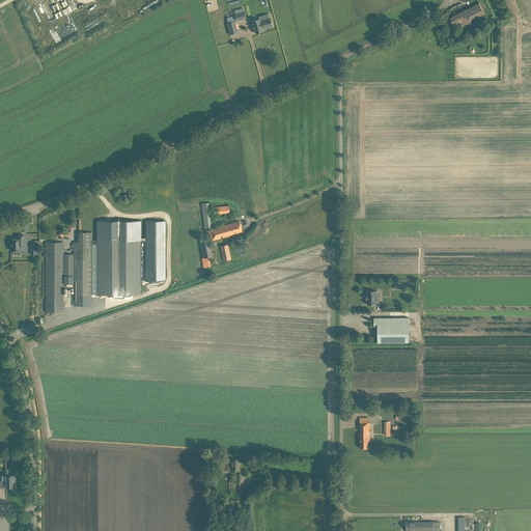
[(464,20),(465,21),(471,18),(472,20),(484,14),(479,2),(459,11),(464,20)]
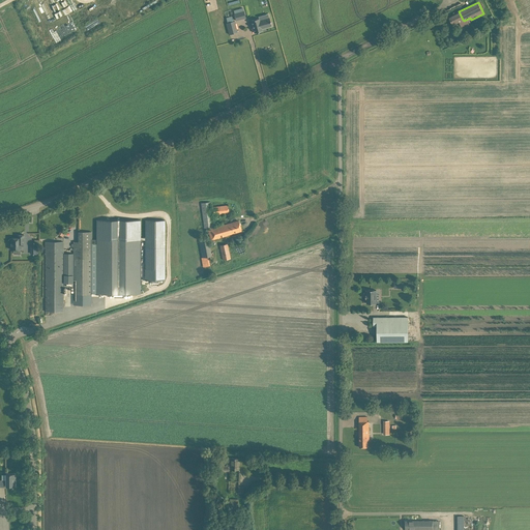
[(236,21),(245,18),(244,11),(234,13),(236,21)]
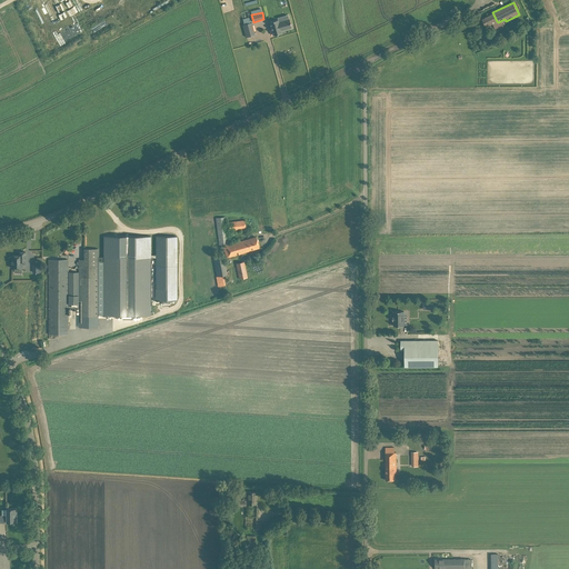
[(486,27),(492,23),(495,27),(506,21),(505,19),(498,22),(497,21),(492,12),(481,18),(486,27)]
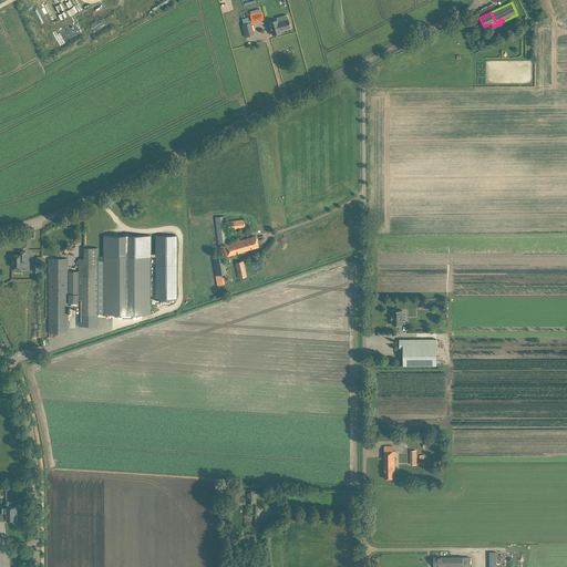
[(254,34),(250,22),(249,22),(248,18),(241,19),(244,24),(243,24),(246,37),(254,34)]
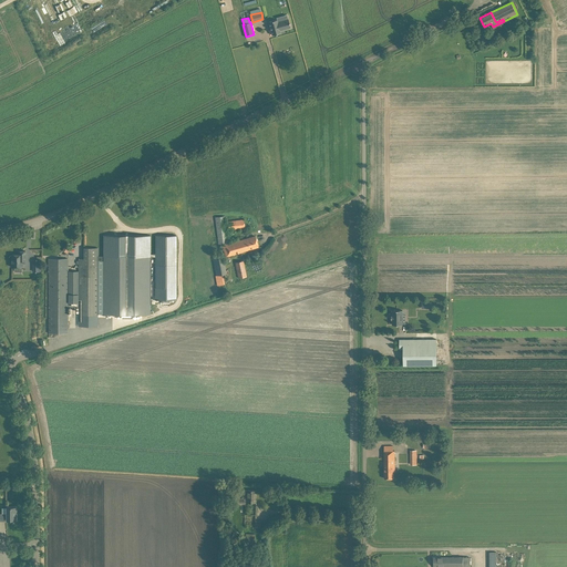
[(277,20),(268,22),(272,35),(280,33),(280,30),(290,28),(288,19),(278,22),(277,20)]
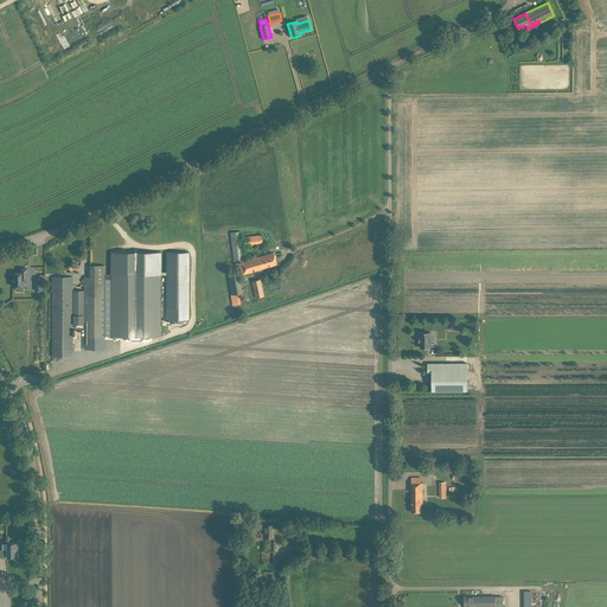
[(241,231),(230,232),(234,261),(242,261),(244,260),(241,231)]
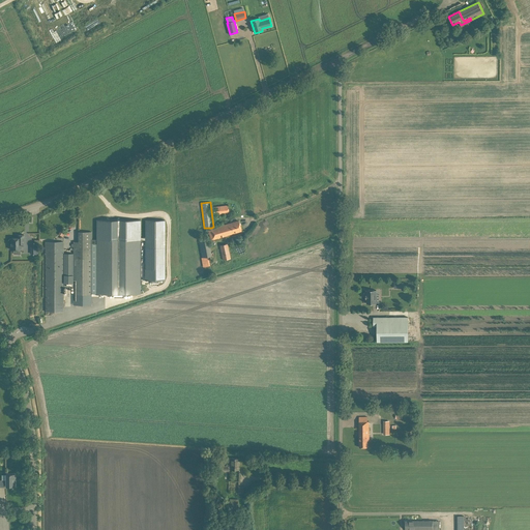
[(212,207),(213,214),(229,212),(228,206),(212,207)]
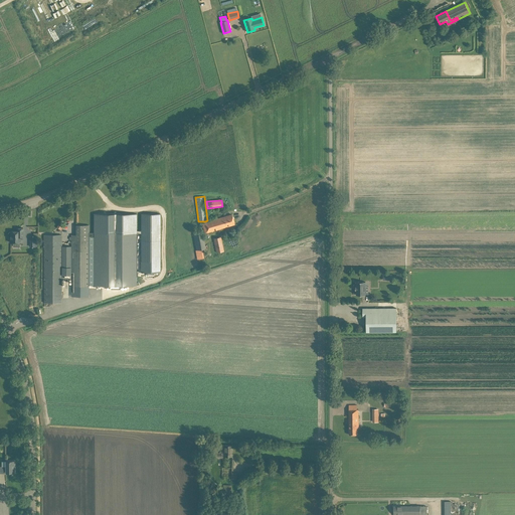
[(137,213),(94,213),(94,232),(94,236),(94,286),(116,286),(116,289),(121,289),(121,286),(136,286),(137,233),(137,230),(137,213)]
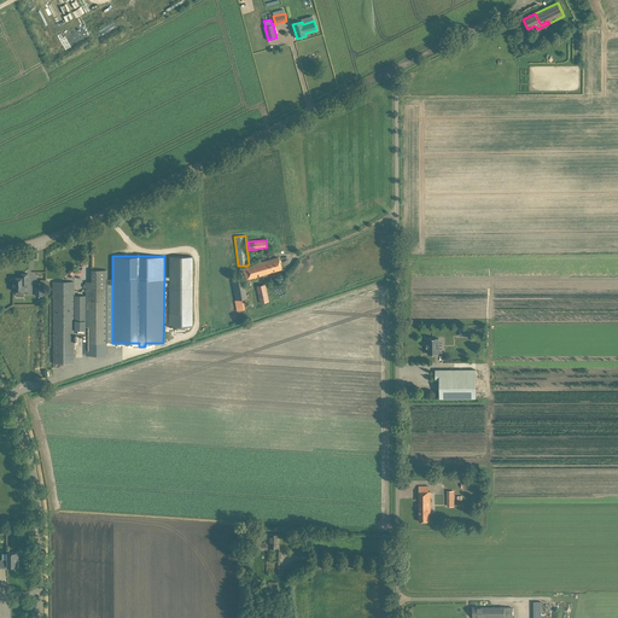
[(167,277),(164,277),(164,280),(170,280),(170,326),(176,326),(176,332),(185,332),(185,326),(192,326),(192,257),(170,257),(170,277),(167,277)]
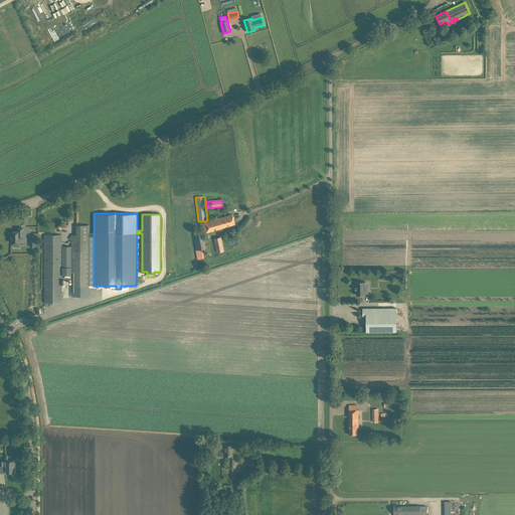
[(234,224),(231,214),(215,219),(218,229),(234,224)]
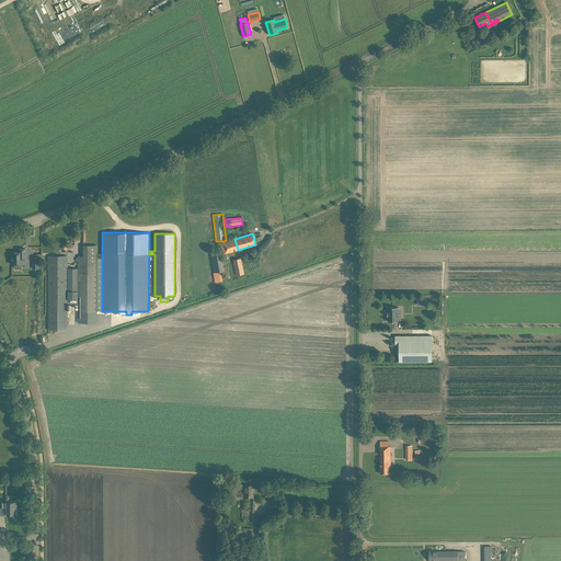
[(224,253),(238,250),(235,239),(226,241),(224,242),(220,243),(224,253)]
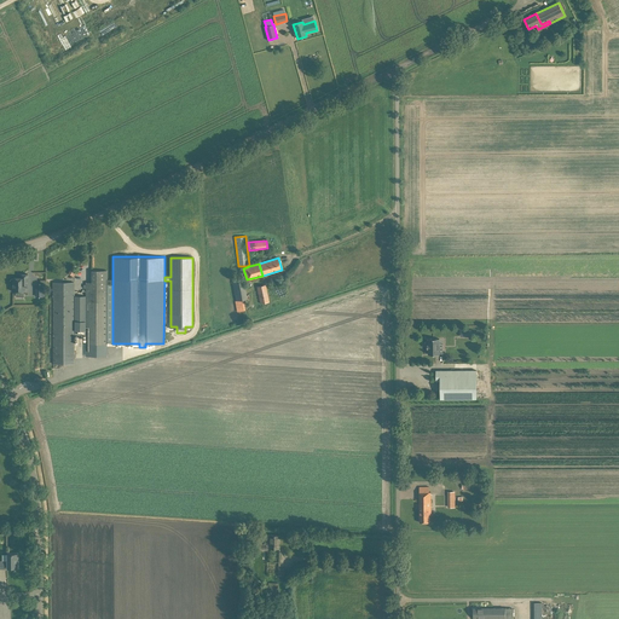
[(86,330),(86,354),(106,354),(106,343),(106,284),(113,284),(113,279),(106,279),(106,271),(92,271),(92,283),(86,283),(86,296),(86,330)]
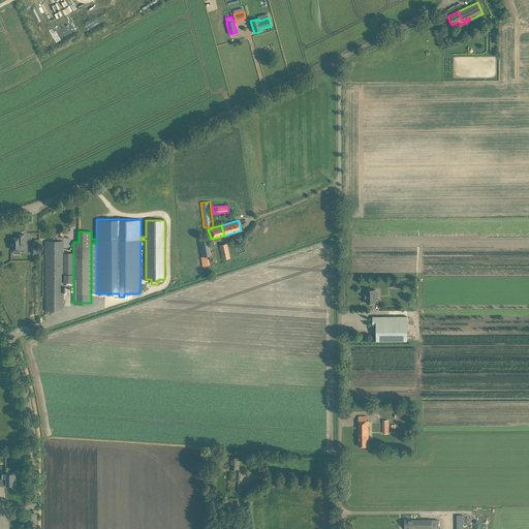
[(24,246),(24,240),(24,235),(17,235),(17,238),(11,238),(11,239),(9,239),(8,240),(8,242),(9,243),(11,243),(11,249),(22,249),(22,246),(24,246)]
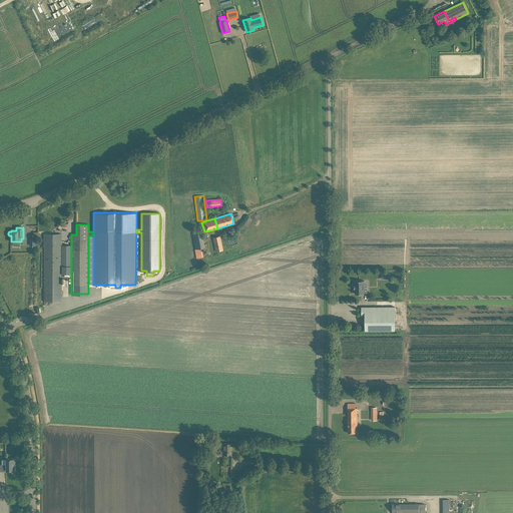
[(202,227),(191,229),(197,259),(201,258),(200,248),(204,247),(201,232),(203,232),(202,227)]
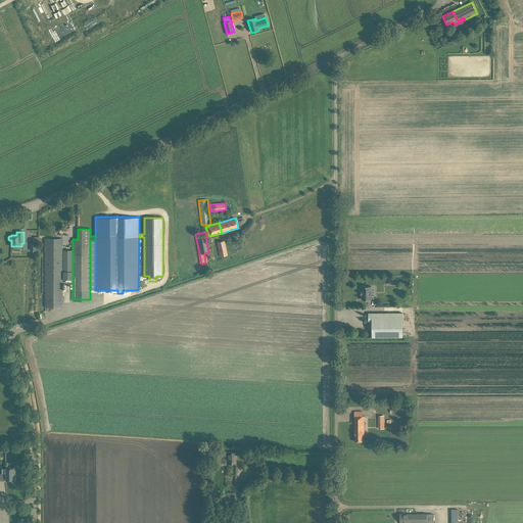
[(62,239),(45,239),(45,307),(62,307),(62,279),(62,250),(62,239)]
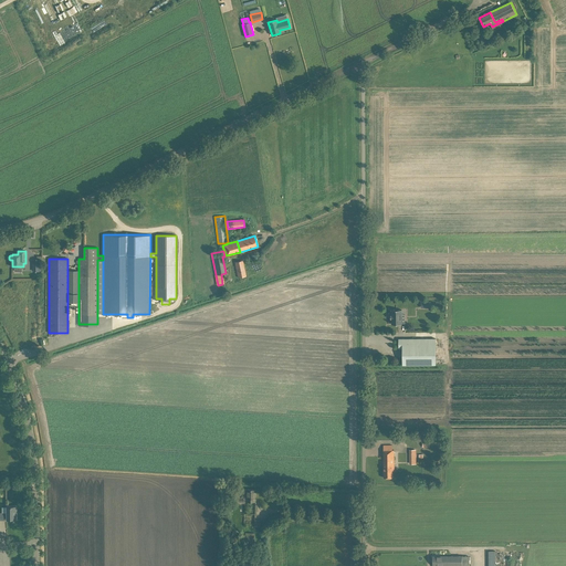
[(234,262),(238,276),(245,275),(242,260),(238,261),(234,262)]
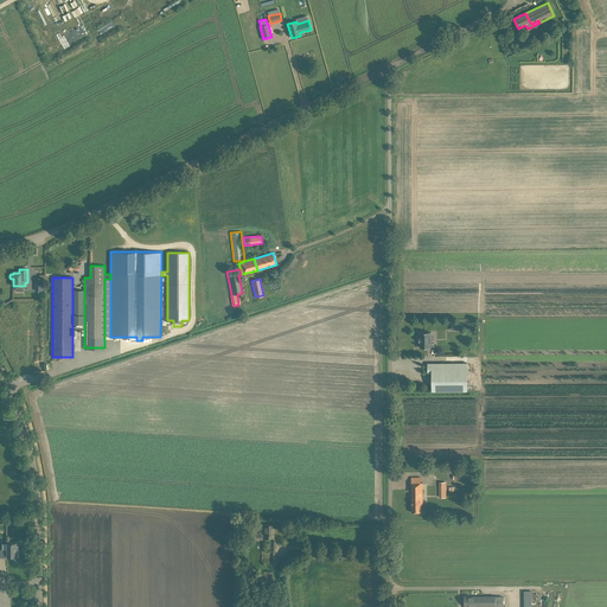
[(84,291),(72,291),(72,324),(84,324),(84,291)]
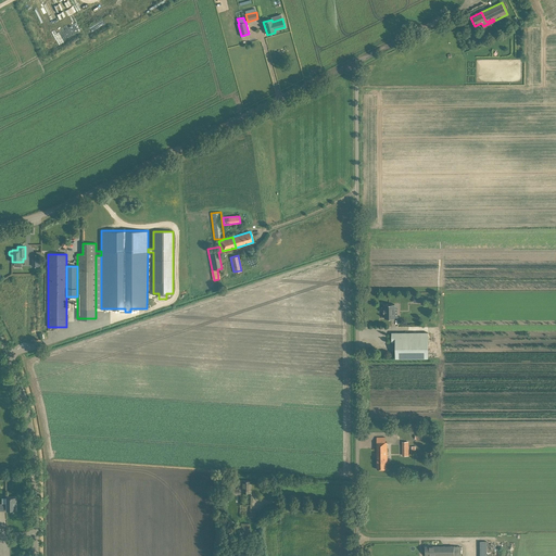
[(394,304),(384,304),(384,310),(383,310),(383,313),(384,313),(384,318),(394,318),(394,304)]
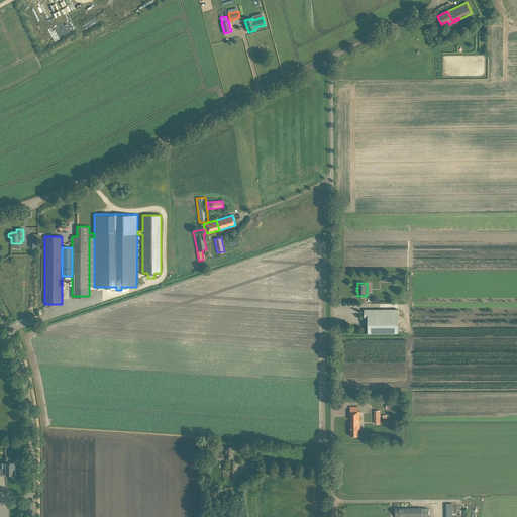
[(365,309),(365,318),(368,318),(368,333),(373,333),(398,333),(398,309),(365,309)]
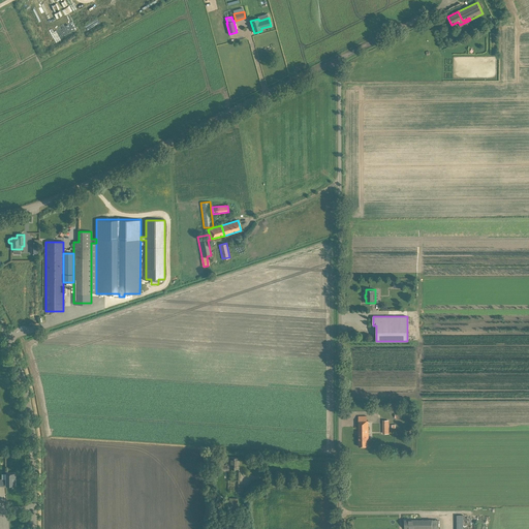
[(368,421),(359,421),(359,446),(367,446),(367,439),(368,439),(368,421)]
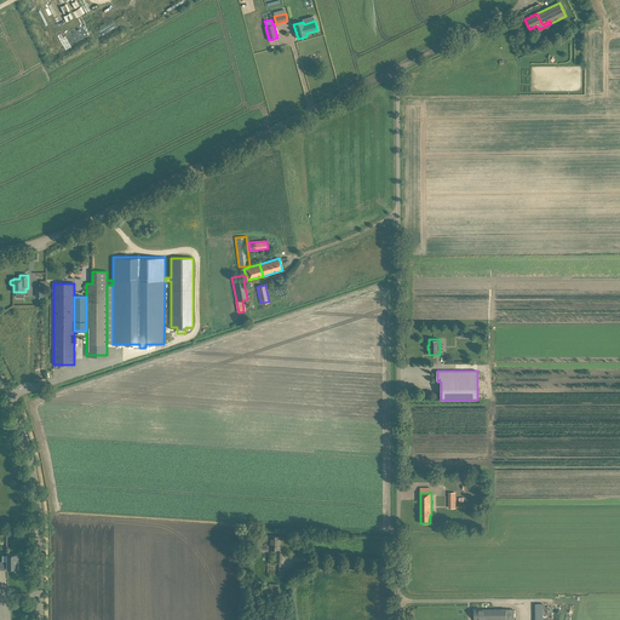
[(265,546),(279,546),(280,535),(268,535),(268,543),(265,543),(265,545),(265,546)]
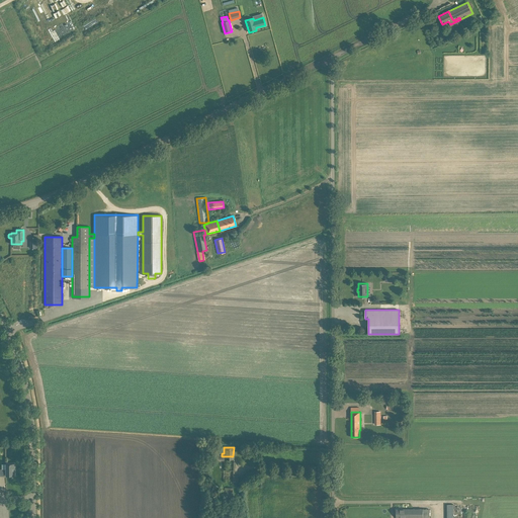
[(0,476),(4,476),(4,475),(14,475),(14,463),(6,463),(6,469),(0,468),(0,476)]
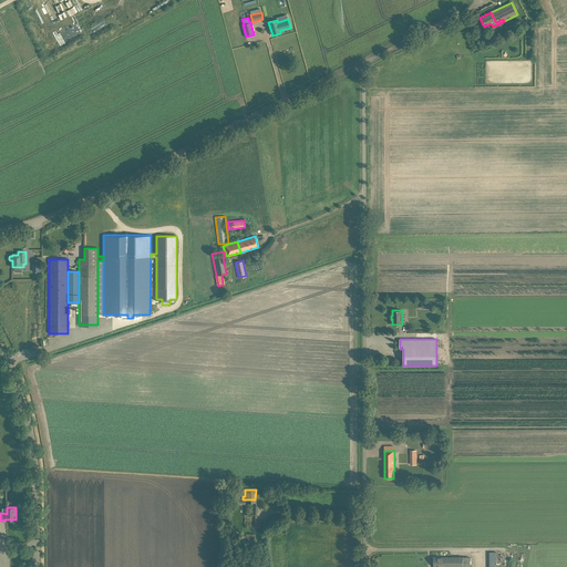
[(250,547),(255,547),(255,534),(246,534),(245,554),(250,554),(250,547)]
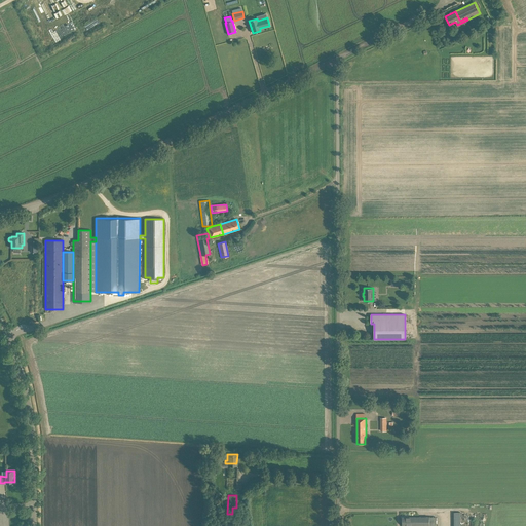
[(460,525),(460,512),(453,512),(452,525),(460,525)]
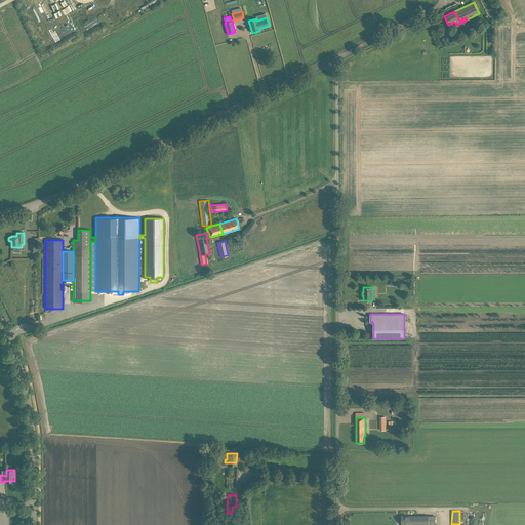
[(402,516),(402,524),(409,524),(428,524),(429,516),(402,516)]
